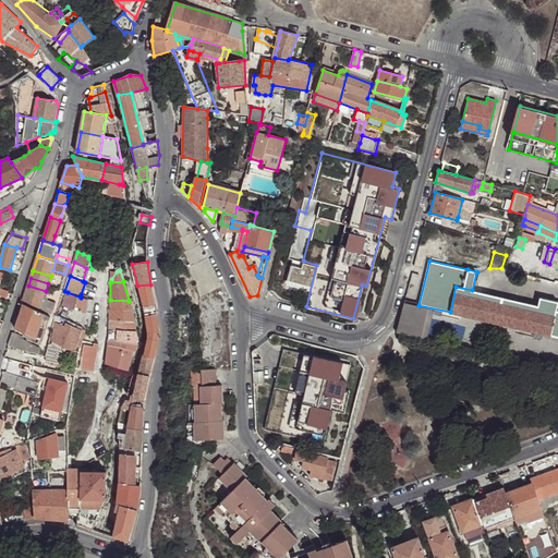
[(154,306),(150,284),(137,286),(143,308),(154,306)]
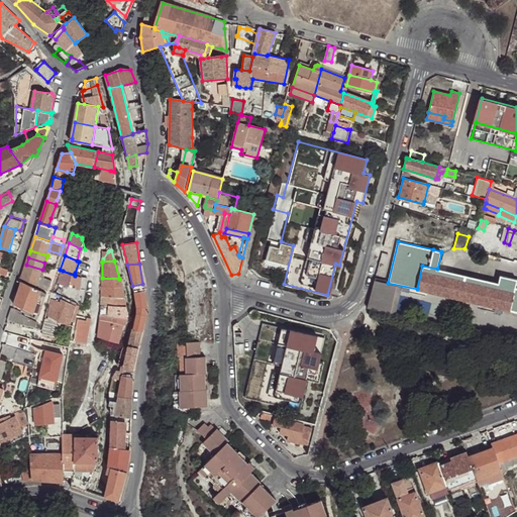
[(26,265),(22,278),(38,285),(40,276),(42,270),(26,265)]
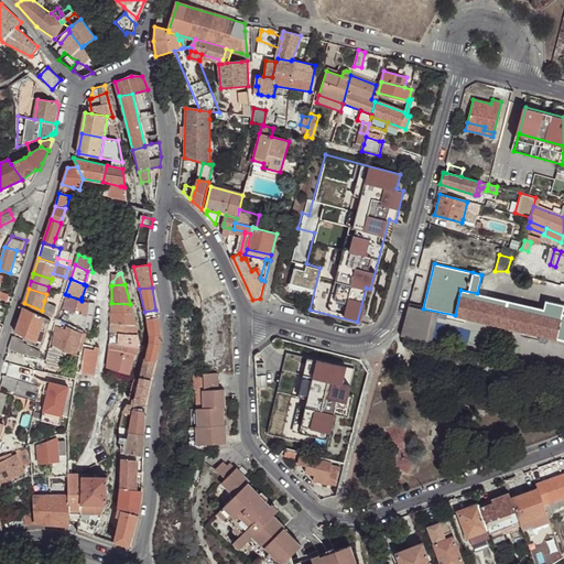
[(461,290),(455,315),(563,340),(563,314),(563,305),(545,301),(543,310),(477,293),(461,290)]
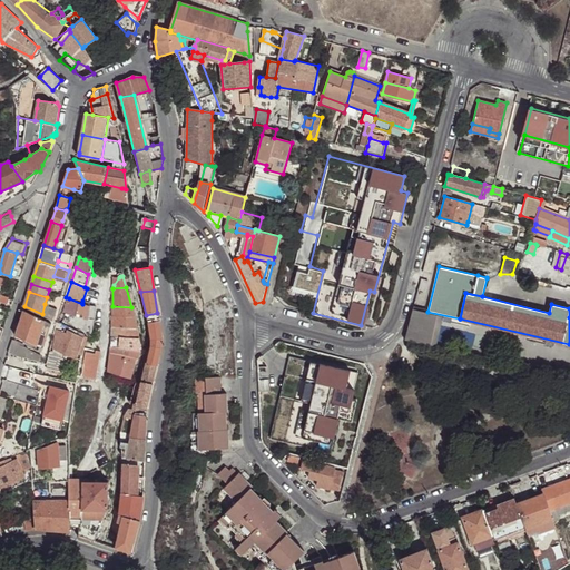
[(69,298),(62,323),(68,325),(72,327),(71,332),(78,335),(84,338),(86,325),(89,306),(82,304),(69,298)]
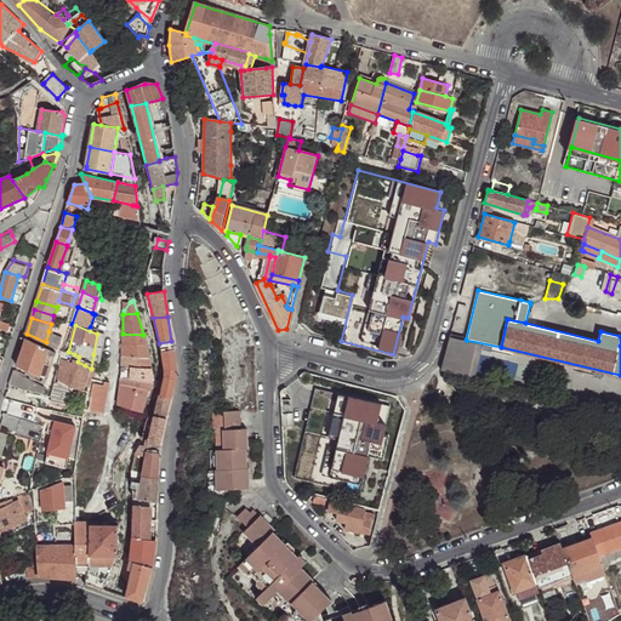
[(49,331),(46,342),(60,348),(63,336),(49,331)]
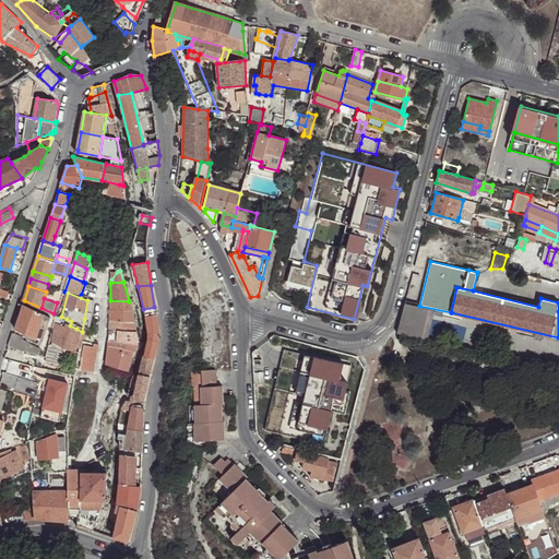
[(94,301),(87,300),(84,319),(87,320),(91,320),(94,301)]
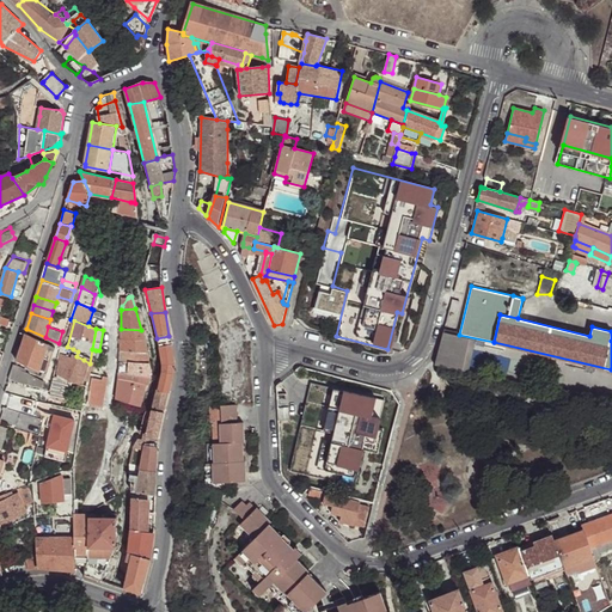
[(141,330),(121,329),(121,340),(120,340),(120,341),(121,341),(124,341),(145,341),(141,330)]
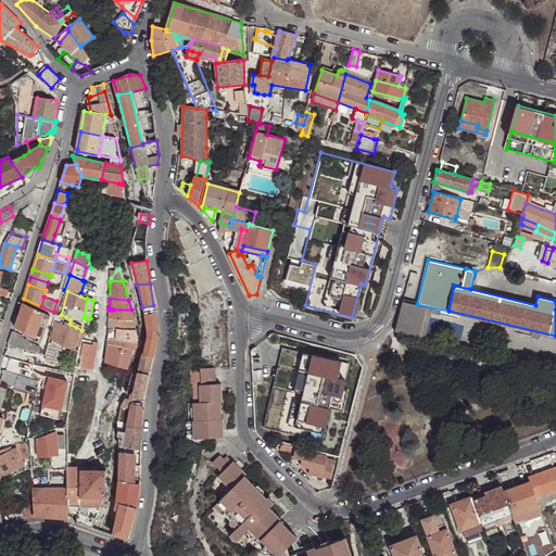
[(403,301),(395,331),(426,339),(433,308),(403,301)]
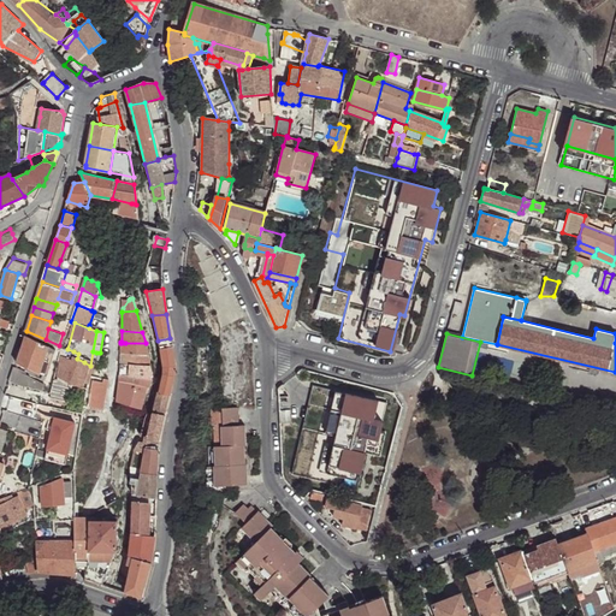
[(36,363),(43,342),(28,335),(19,362),(42,373),(43,367),(36,363)]
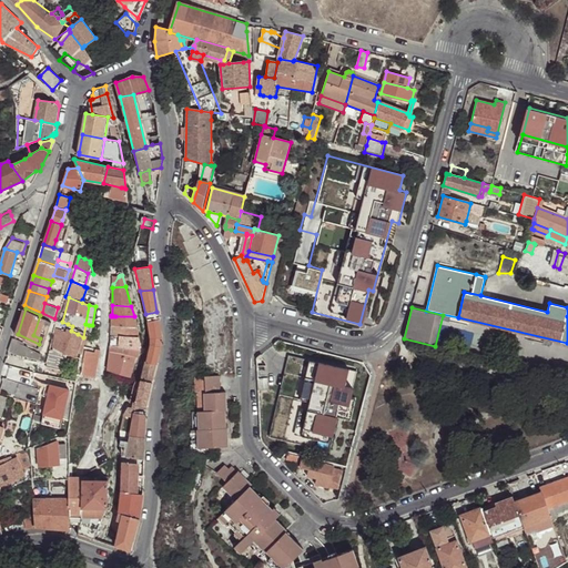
[(47,318),(40,315),(33,335),(40,338),(47,318)]
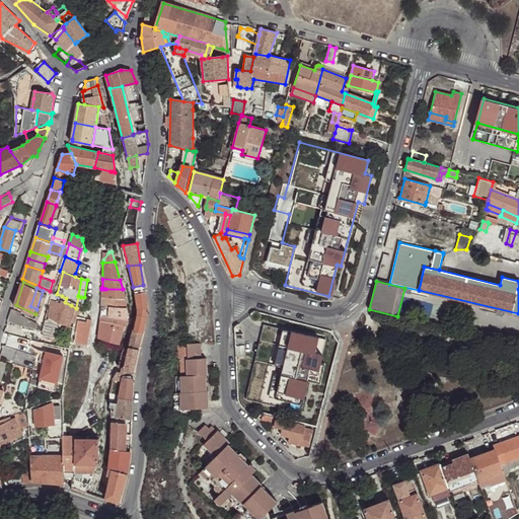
[(124,292),(123,289),(105,289),(102,289),(101,289),(100,298),(101,298),(105,298),(125,299),(124,292)]
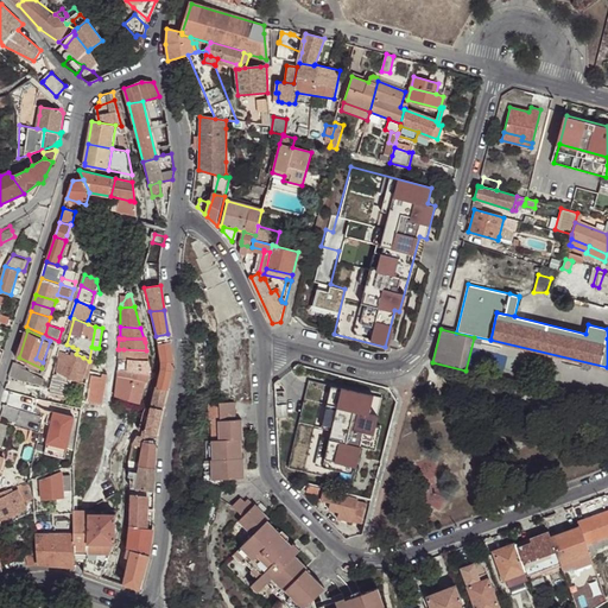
[(50,341),(43,362),(42,368),(48,371),(56,343),(50,341)]
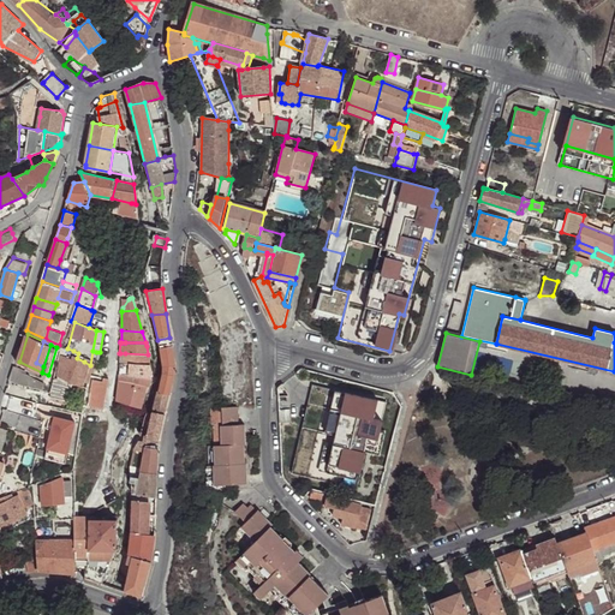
[(160,393),(169,394),(171,386),(173,375),(175,374),(175,370),(173,347),(160,350),(165,376),(160,393)]
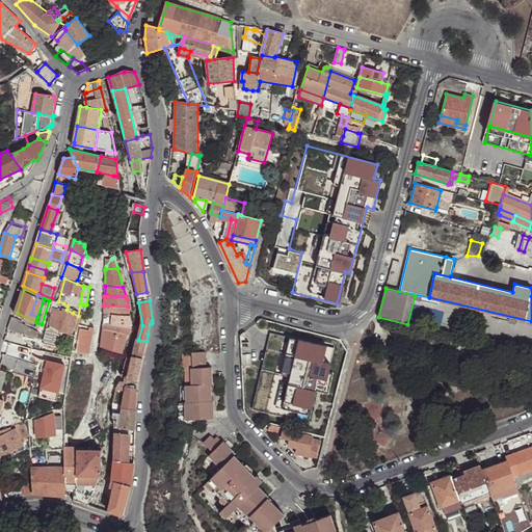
[(68,306),(63,303),(61,309),(55,308),(50,327),(58,331),(59,329),(68,335),(69,333),(76,334),(78,316),(73,313),(67,310),(68,306)]
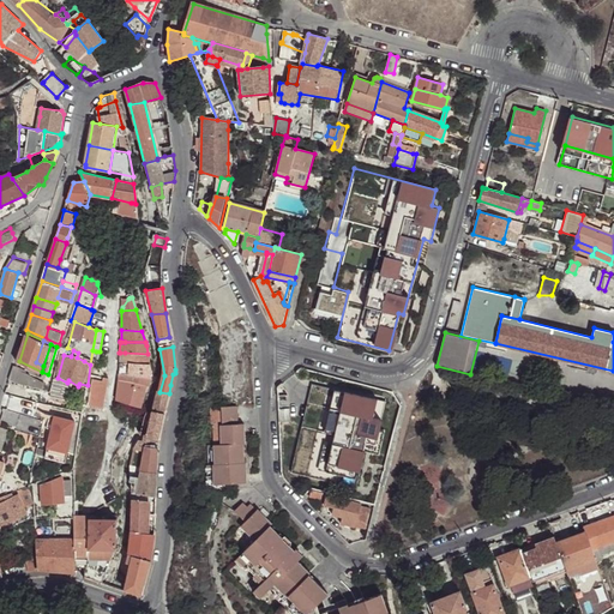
[(150,366),(148,354),(125,353),(120,353),(119,353),(119,363),(120,363),(125,363),(150,366)]
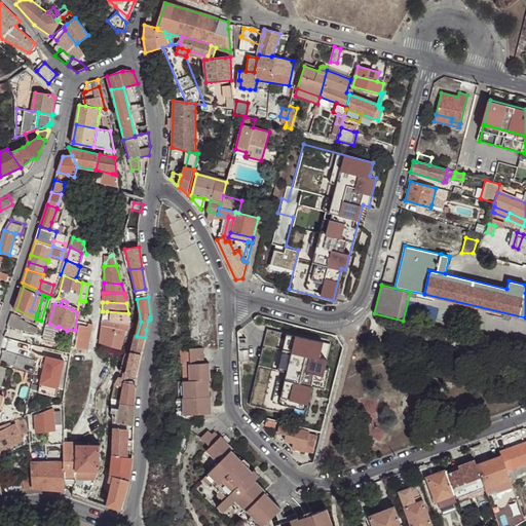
[(129,317),(128,313),(107,311),(103,311),(102,311),(102,314),(106,315),(106,321),(128,323),(129,317)]
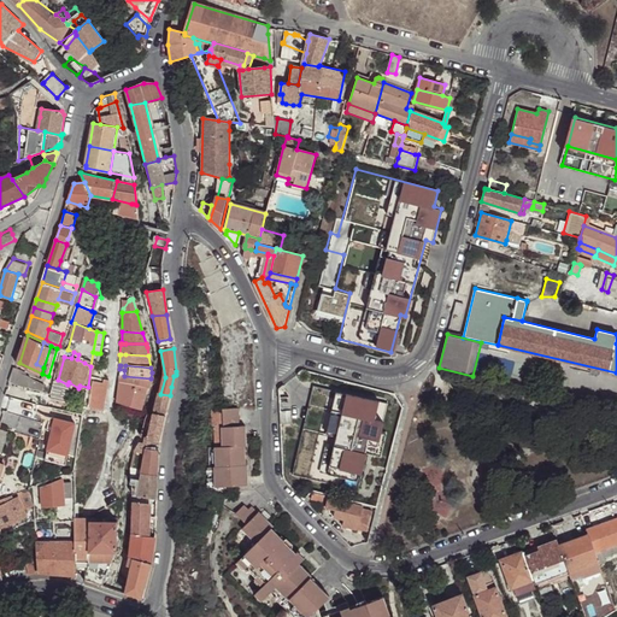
[(16,368),(11,380),(43,392),(47,383),(33,378),(23,372),(24,370),(16,368)]
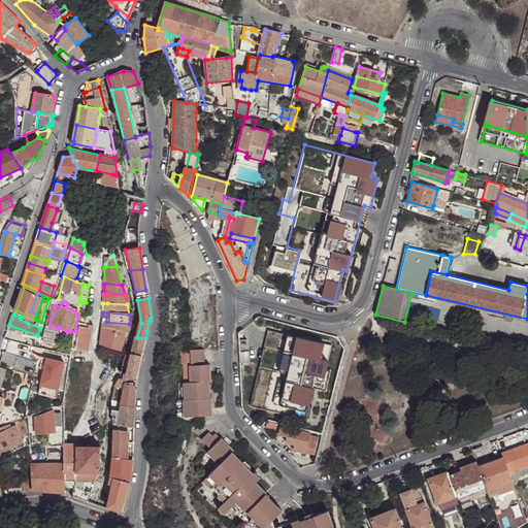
[(92,326),(89,326),(88,329),(78,327),(74,350),(87,352),(88,348),(92,326)]
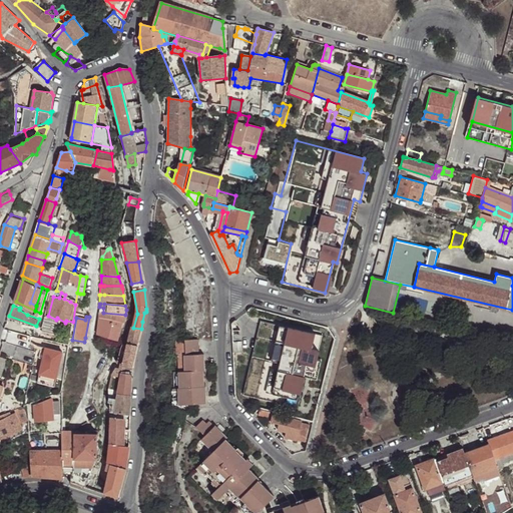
[(120,320),(98,319),(97,336),(119,338),(120,320)]
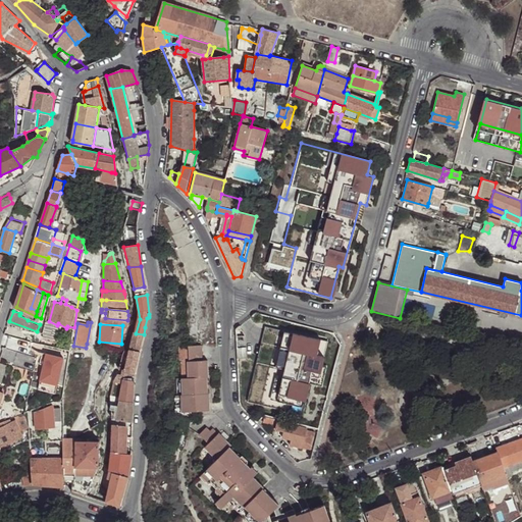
[(327,344),(267,328),(249,402),(303,416),(310,384),(317,386),(327,344)]
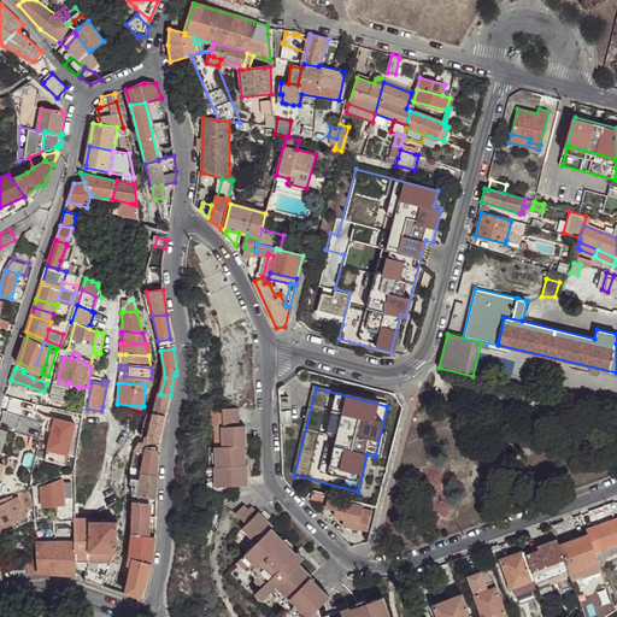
[(168,413),(170,395),(160,394),(157,393),(153,413),(148,438),(147,440),(160,442),(168,413)]
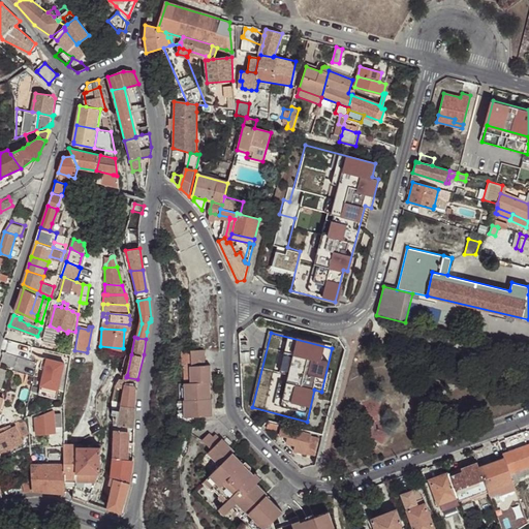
[(1,350),(0,353),(0,361),(13,366),(17,355),(1,350)]
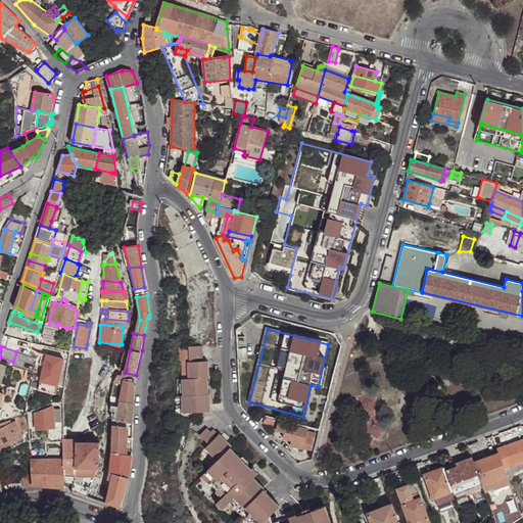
[(196,413),(210,412),(209,394),(208,394),(207,379),(208,379),(208,361),(203,362),(202,346),(188,347),(189,362),(187,362),(187,379),(181,379),(182,395),(181,395),(182,413),(196,413)]
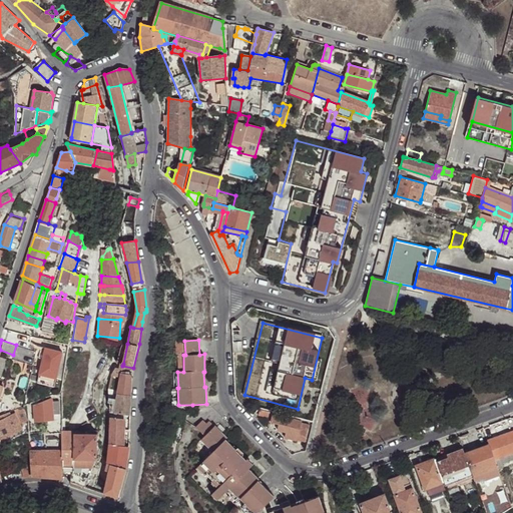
[(242,343),(233,343),(234,353),(242,353),(242,343)]
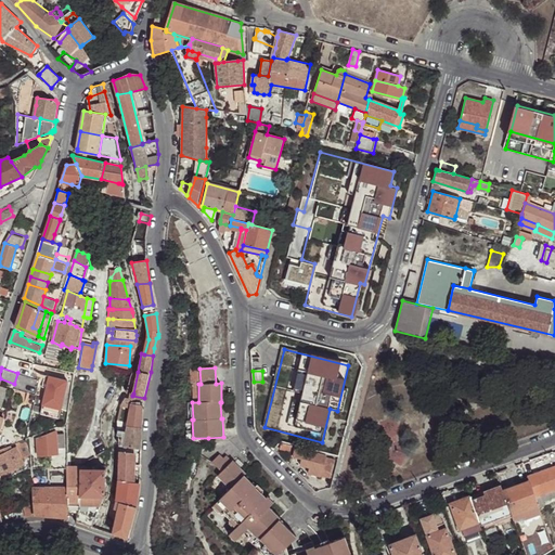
[(39,379),(17,373),(14,384),(37,391),(39,379)]
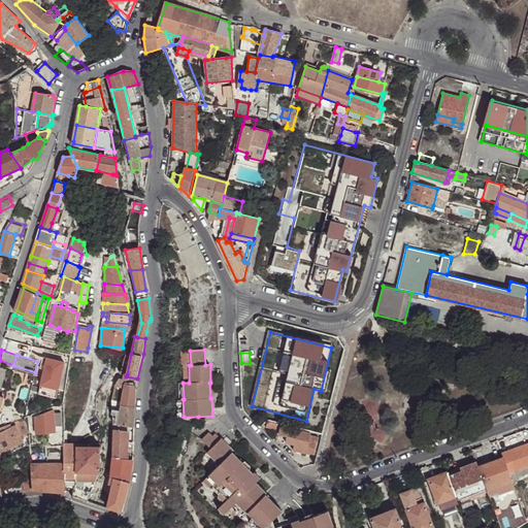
[(64,362),(46,358),(40,386),(58,390),(64,362)]
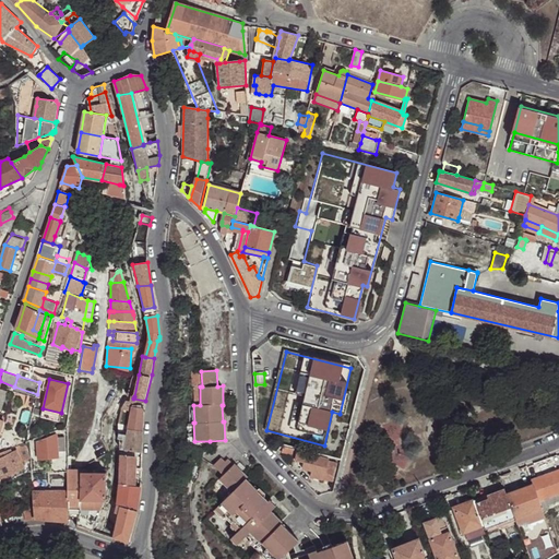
[(0,407),(3,409),(11,392),(0,387),(0,407)]
